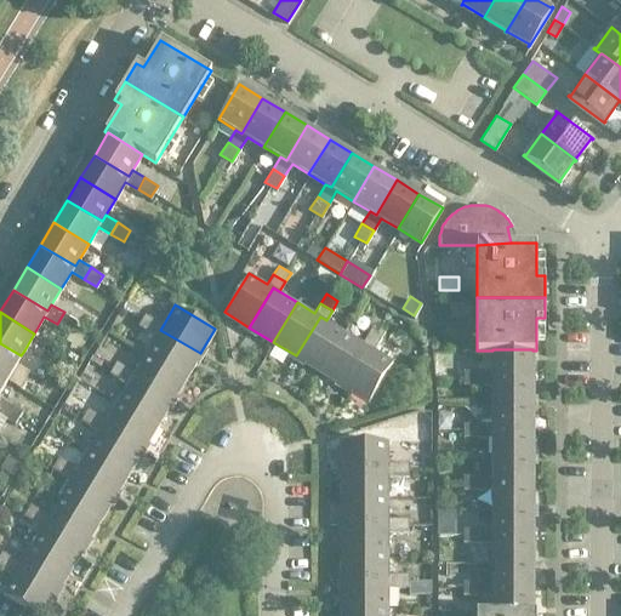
[(77,320),(64,312),(57,324),(69,331),(77,320)]
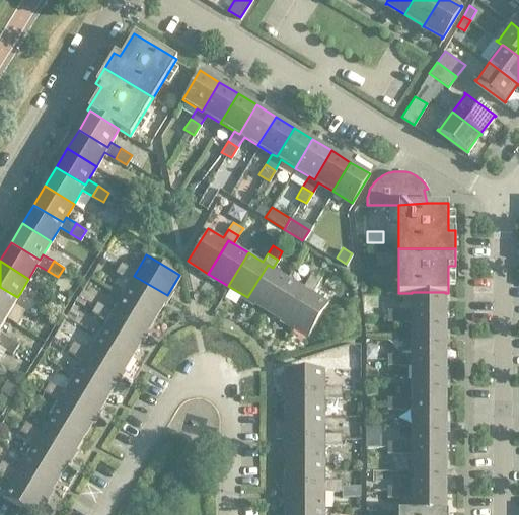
[(115,271),(123,276),(129,266),(121,262),(115,271)]
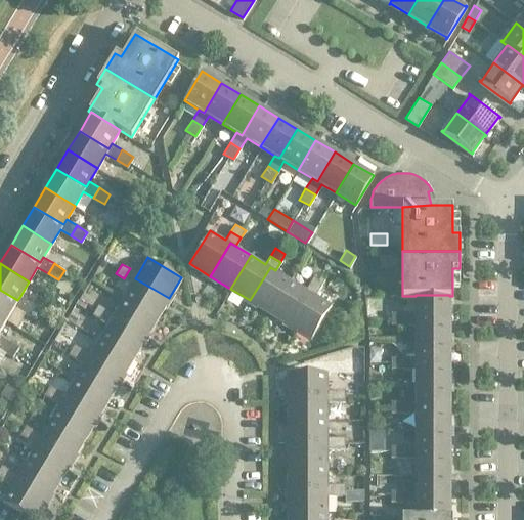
[(270,267),(250,300),(270,312),(291,279),(275,270),(270,267)]
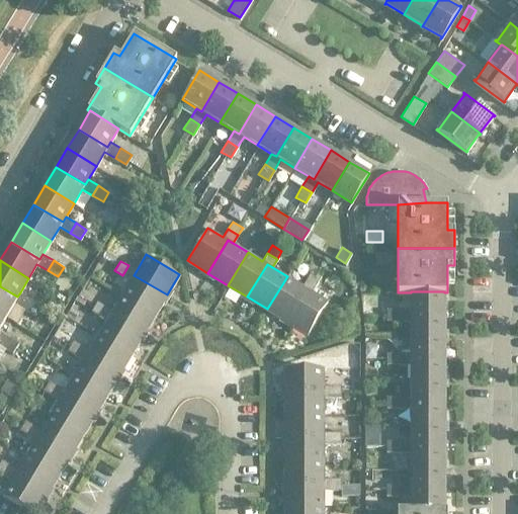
[(137,270),(128,265),(122,275),(131,279),(121,294),(155,315),(167,294),(134,275),(137,270)]
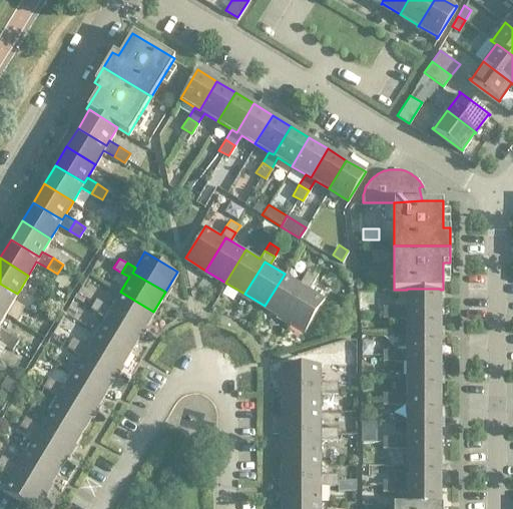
[(309,267),(304,275),(314,281),(318,273),(309,267)]
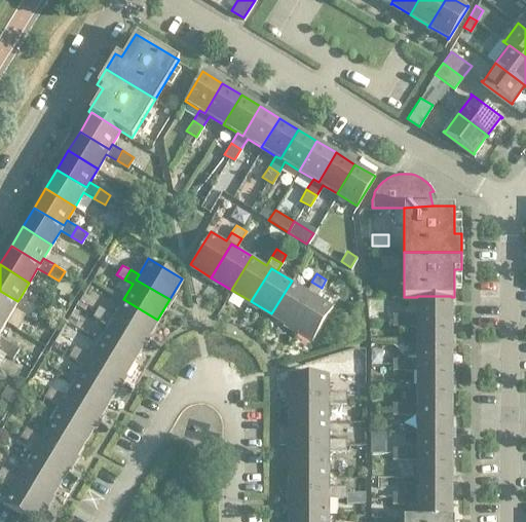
[(306,290),(292,281),(271,313),(291,326),(311,293),(316,295),(322,288),(311,282),(306,290)]
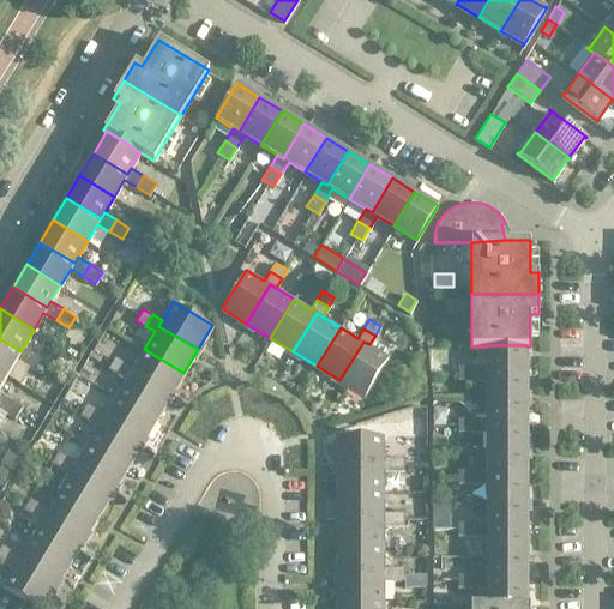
[(20,351),(0,339),(0,369),(7,374),(17,357),(29,365),(36,354),(24,347),(20,351)]
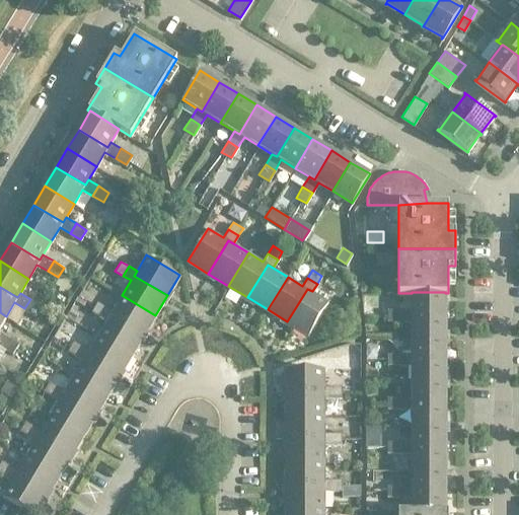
[(307,289),(287,321),(308,335),(328,301),(312,291),(307,289)]
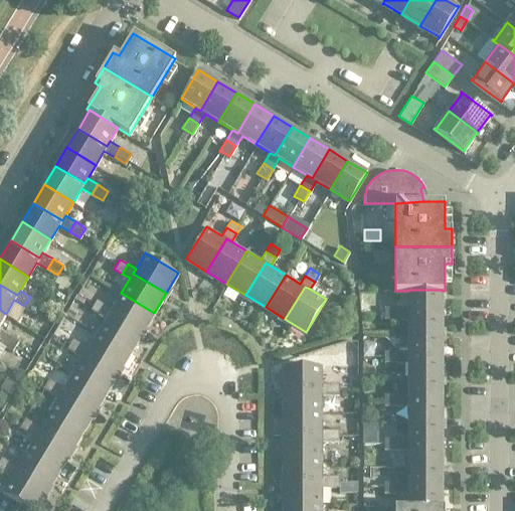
[(408,291),(408,306),(408,312),(442,312),(442,291),(442,290),(408,290),(408,291)]
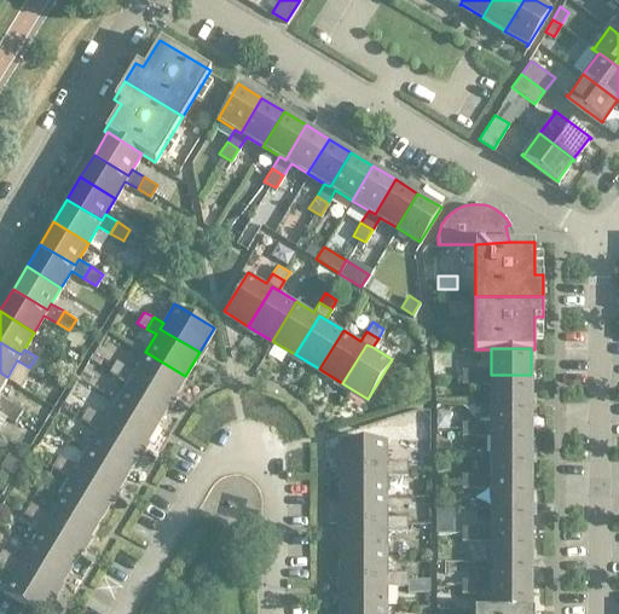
[(145,352),(134,370),(131,376),(171,399),(185,376),(145,352)]
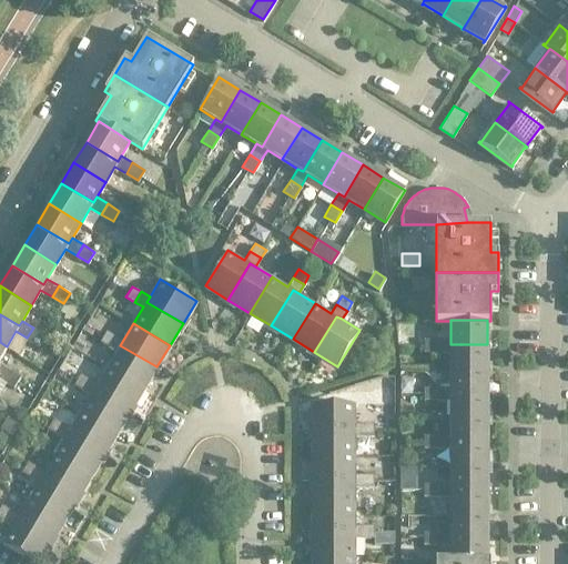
[(85,325),(82,330),(92,335),(94,331),(85,325)]
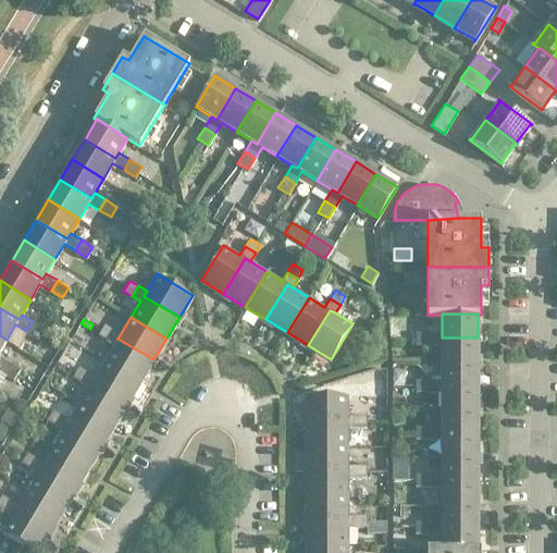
[(44,328),(33,321),(26,331),(37,339),(44,328)]
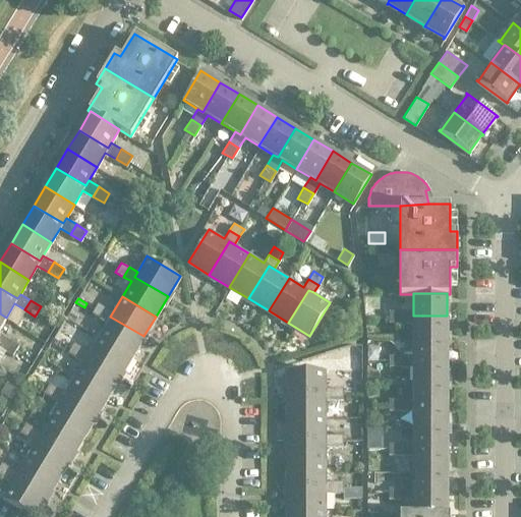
[(92,311),(100,317),(106,306),(98,302),(92,311)]
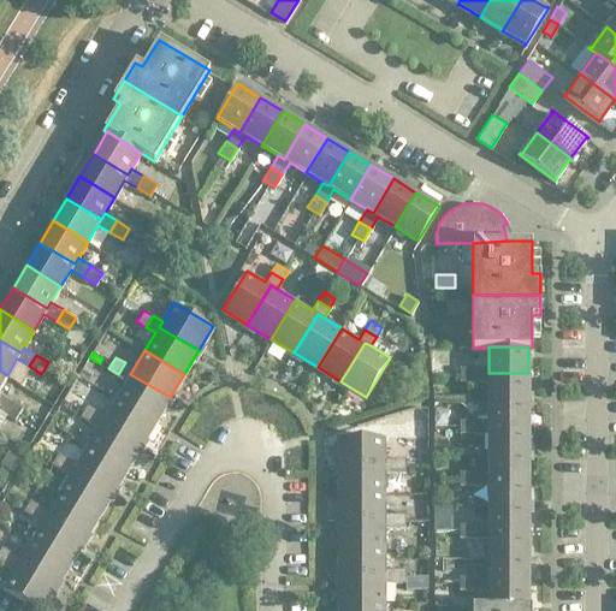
[(134,368),(125,362),(118,374),(126,380),(117,397),(155,421),(170,397),(130,374),(134,368)]
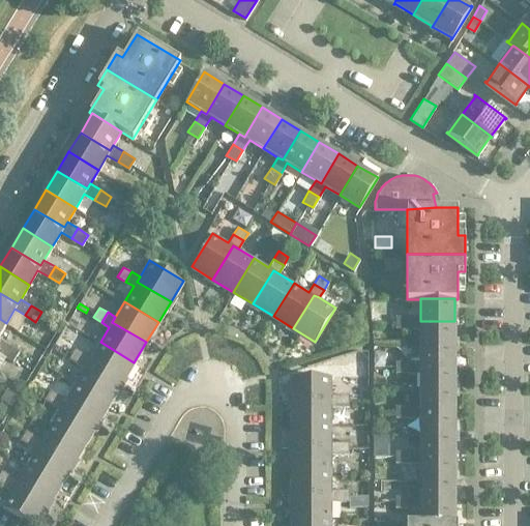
[(72,315),(68,322),(77,327),(81,320),(72,315)]
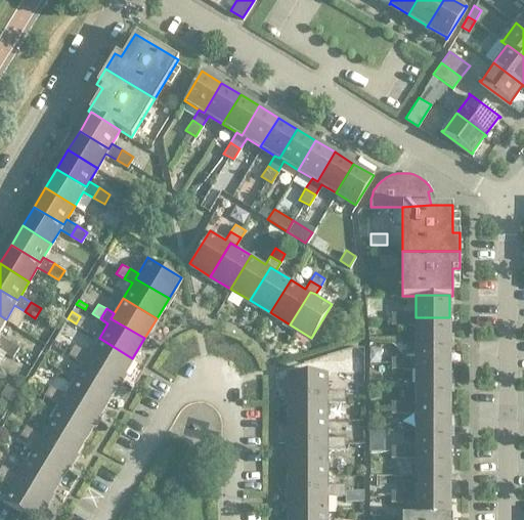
[(391,322),(403,322),(403,311),(391,311),(391,322)]
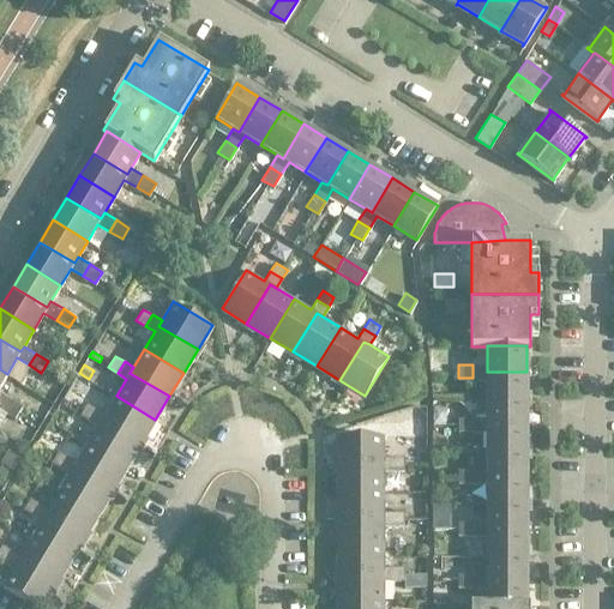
[(487,365),(473,365),(473,378),(487,378),(487,397),(527,397),(527,372),(487,372),(487,365)]
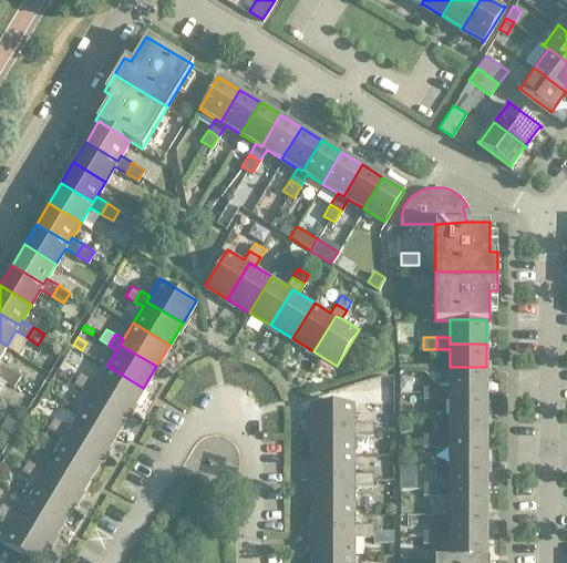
[(107,366),(98,382),(94,388),(131,409),(143,388),(107,366)]
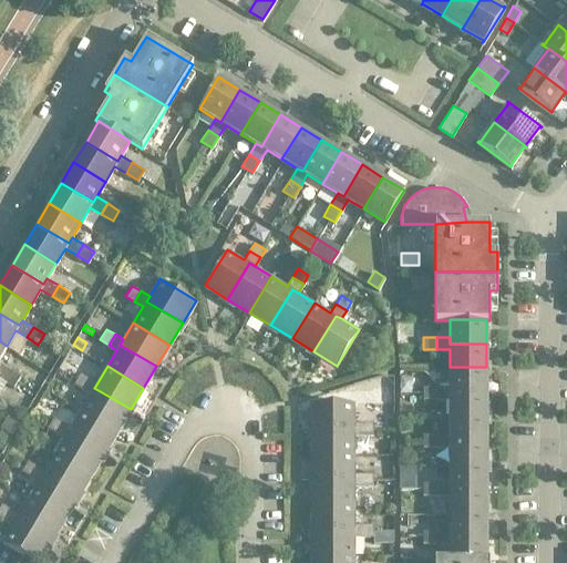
[(450,367),(450,385),(450,391),(486,391),(486,367),(450,367)]
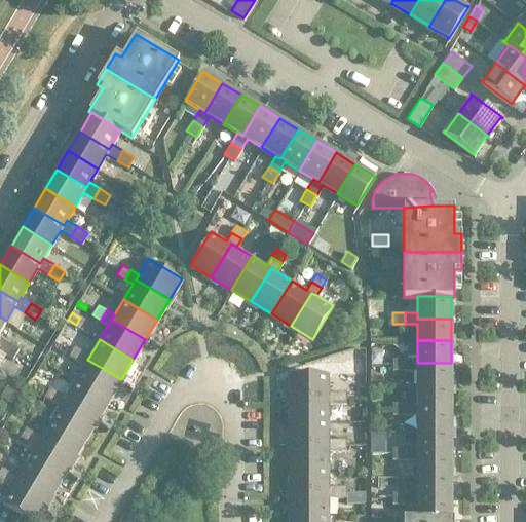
[(19,347),(8,341),(2,350),(12,358),(19,347)]
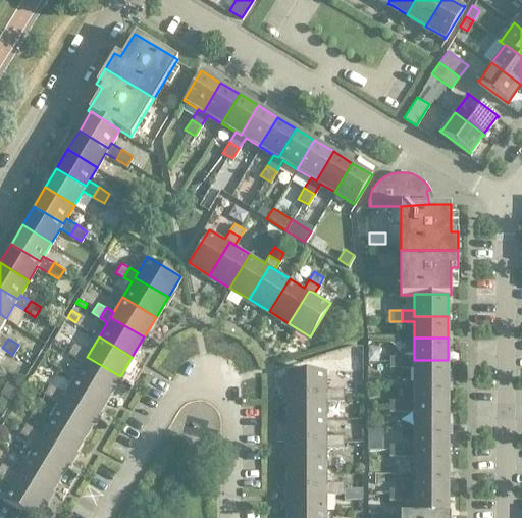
[(67,352),(75,357),(82,347),(73,343),(67,352)]
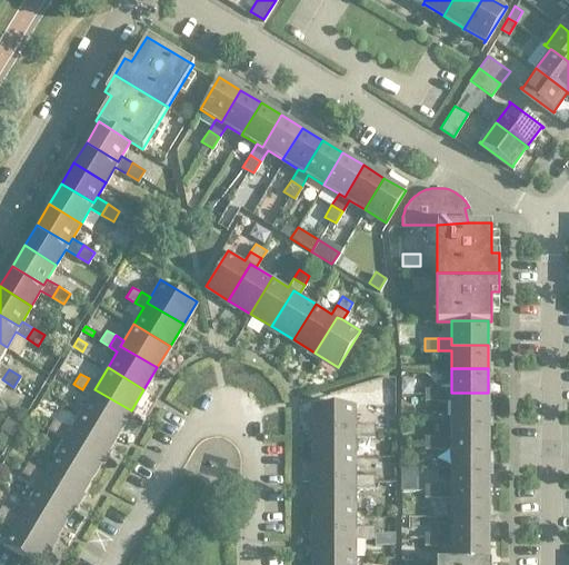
[(98,384),(89,378),(82,389),(91,395),(81,410),(118,433),(131,410),(95,389),(98,384)]
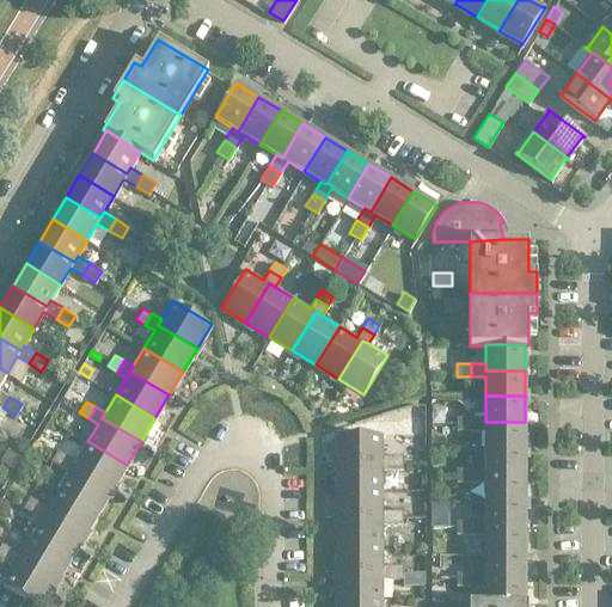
[(457,429),(471,429),(471,415),(457,415),(457,429)]
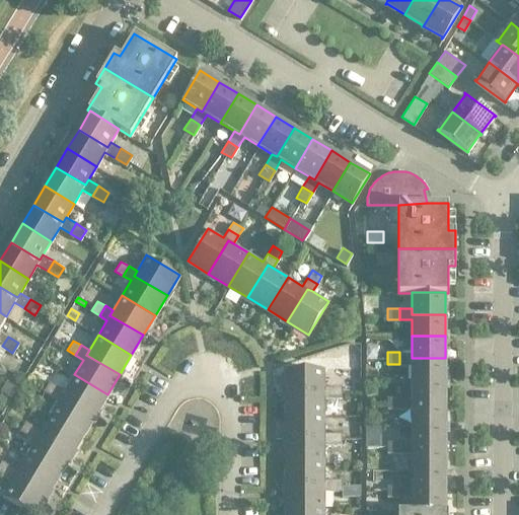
[(412,352),(399,352),(399,364),(412,364),(412,380),(445,380),(445,358),(412,358),(412,352)]
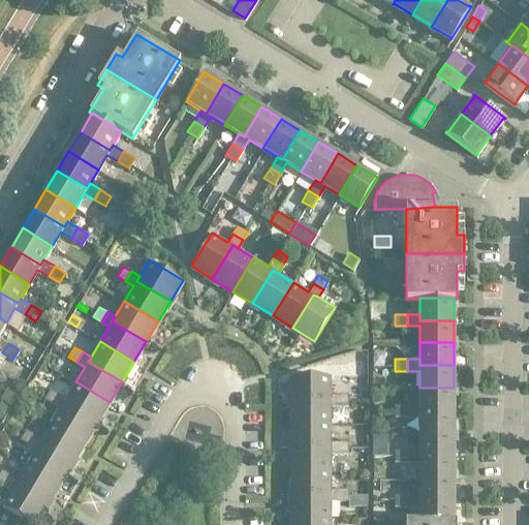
[(290,374),(290,399),(330,399),(330,404),(339,404),(339,393),(330,393),(330,374),(290,374)]
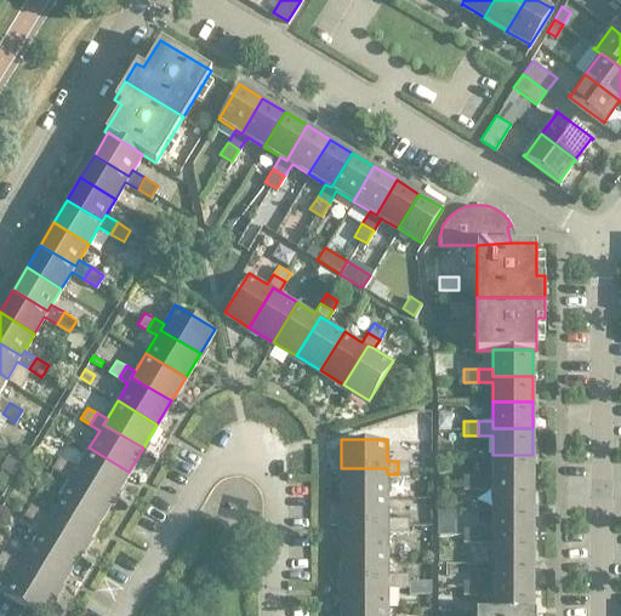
[(89,448),(78,466),(74,472),(114,496),(129,472),(89,448)]
